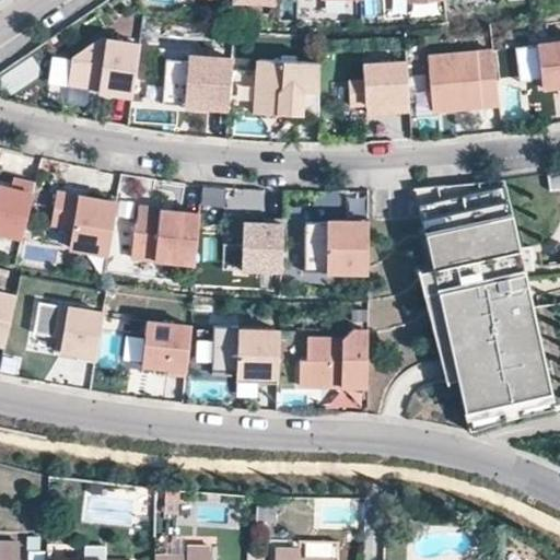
[(131,96),(139,44),(102,38),(71,59),(68,83),(98,88),(100,85),(116,88),(116,94),(131,96)]
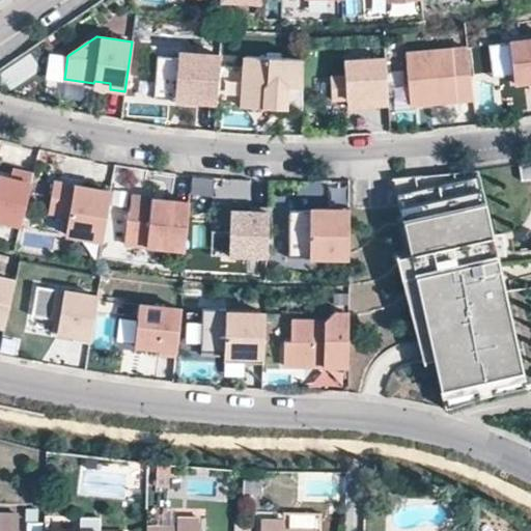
[(530,80),(530,38),(509,42),(514,83),(530,80)]
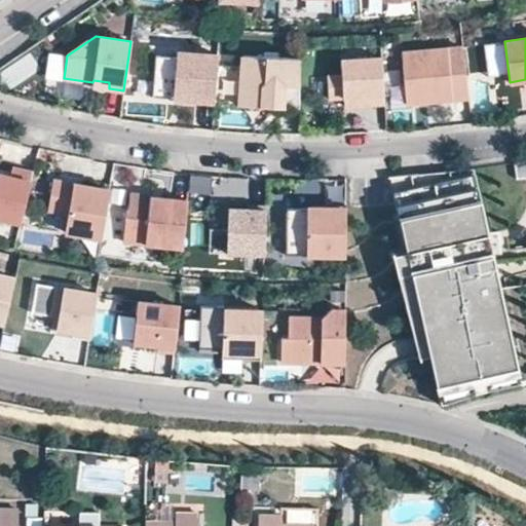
[(468,98),(462,47),(402,52),(406,104),(468,98)]
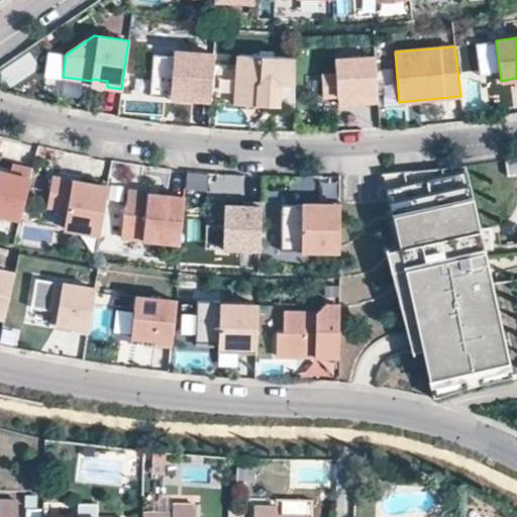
[(210,100),(214,54),(174,50),(174,56),(152,54),(149,96),(210,100)]
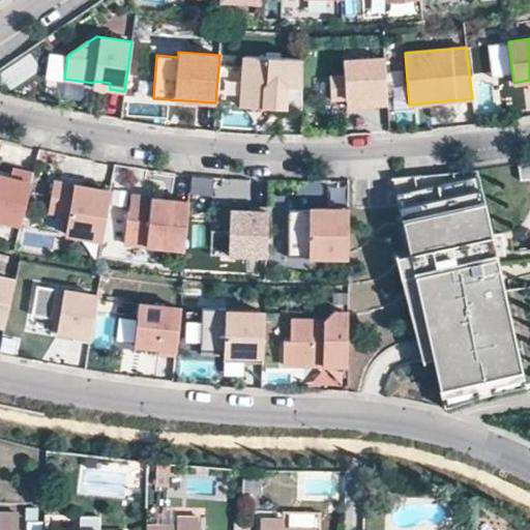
[(302,110),(301,58),(245,56),(242,107),(302,110)]
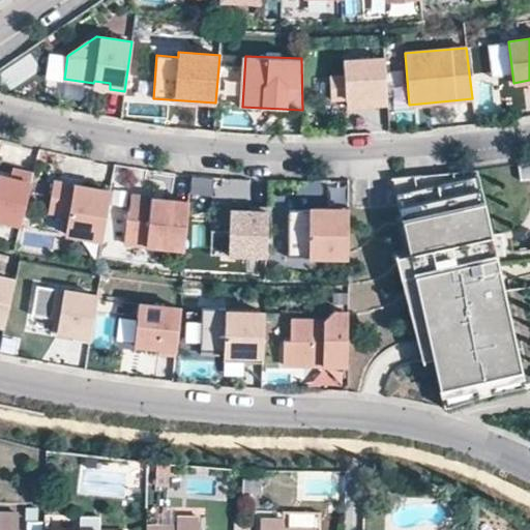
[(387,105),(384,58),(344,60),(345,76),(330,77),(331,98),(347,98),(348,107),(360,106),(359,96),(371,95),(372,105),(387,105)]
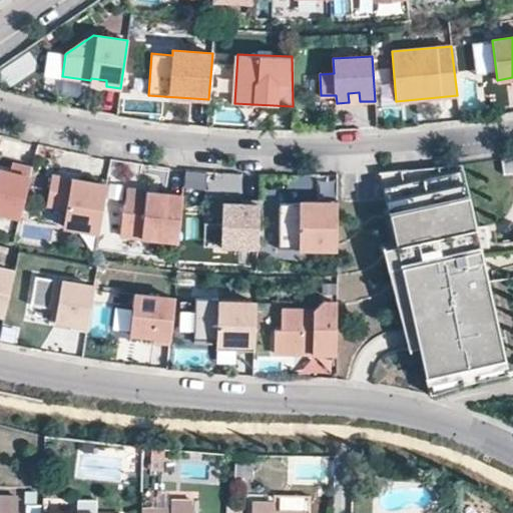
[(360,101),(359,92),(348,93),(349,102),(360,101)]
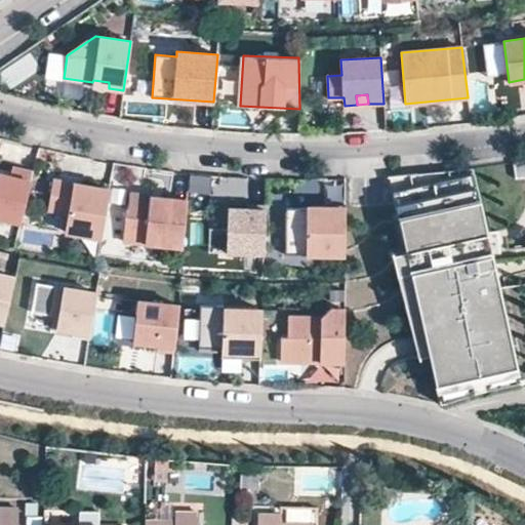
[(524,160),(515,162),(515,177),(524,176),(524,160)]
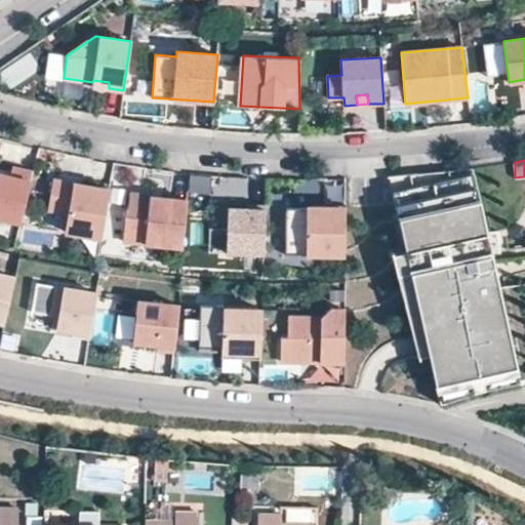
[(12,167),(10,176),(0,173),(0,217),(21,223),(33,172),(12,167)]
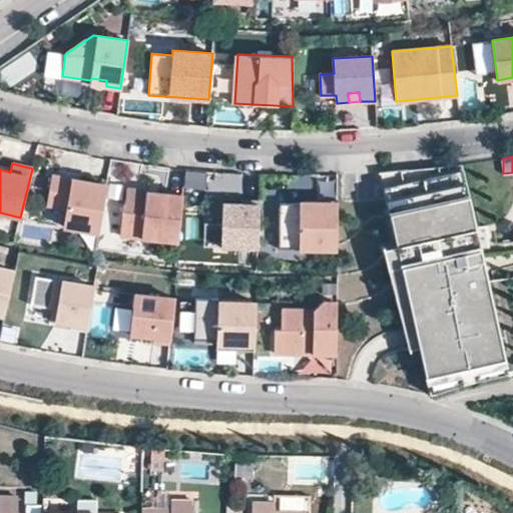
[(505,359),(462,164),(428,168),(381,171),(397,245),(420,347),(422,357),(432,355),(437,375),(505,359)]
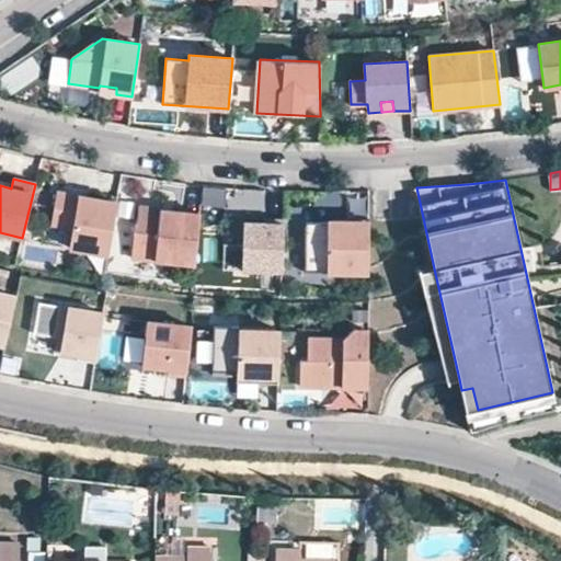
[(203,186),(203,208),(227,209),(227,187),(203,186)]
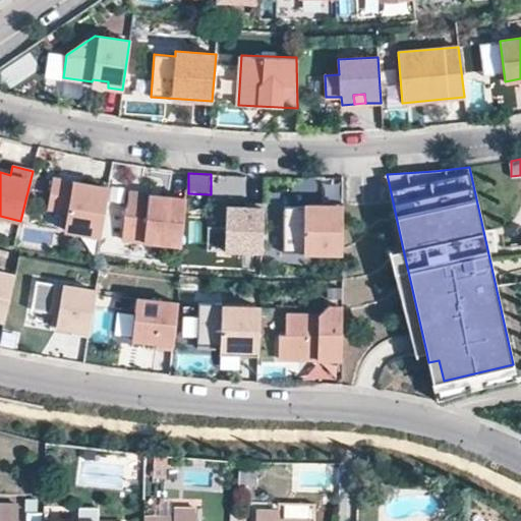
[(101,236),(109,188),(91,185),(91,187),(73,185),(73,182),(53,179),(48,207),(68,211),(64,230),(101,236)]
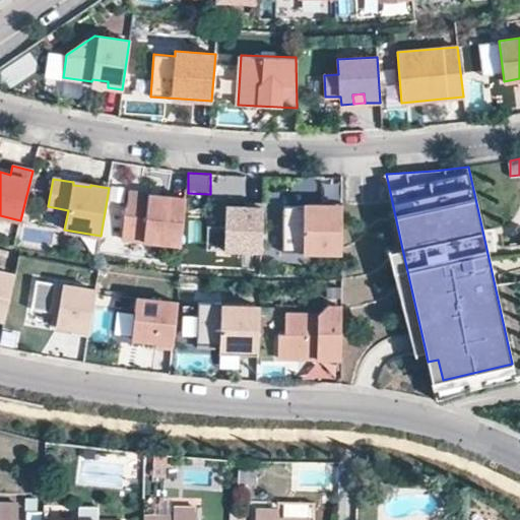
[(181,245),(186,198),(168,197),(167,202),(160,201),(161,196),(149,195),(149,193),(128,191),(127,208),(125,208),(122,239),(181,245)]
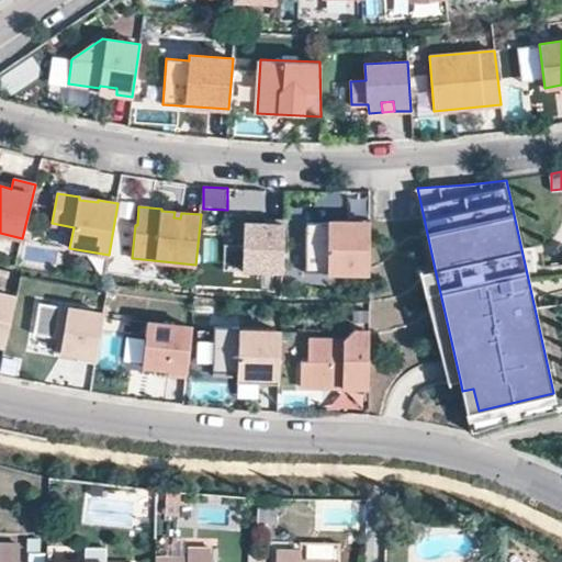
[(369,273),(370,218),(348,218),(348,223),(348,228),(335,228),(335,223),(306,223),(306,273),(369,273)]
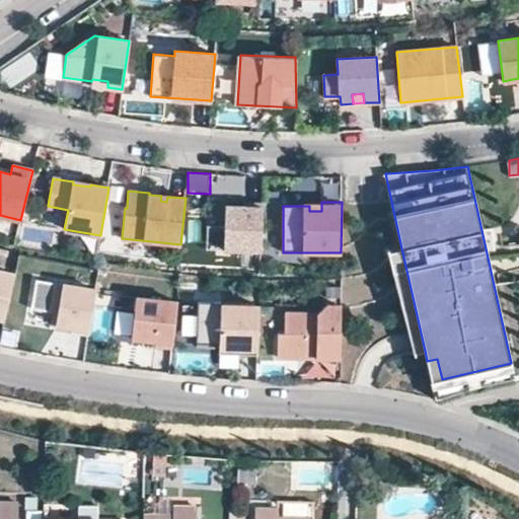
[(64,229),(68,210),(48,206),(45,225),(64,229)]
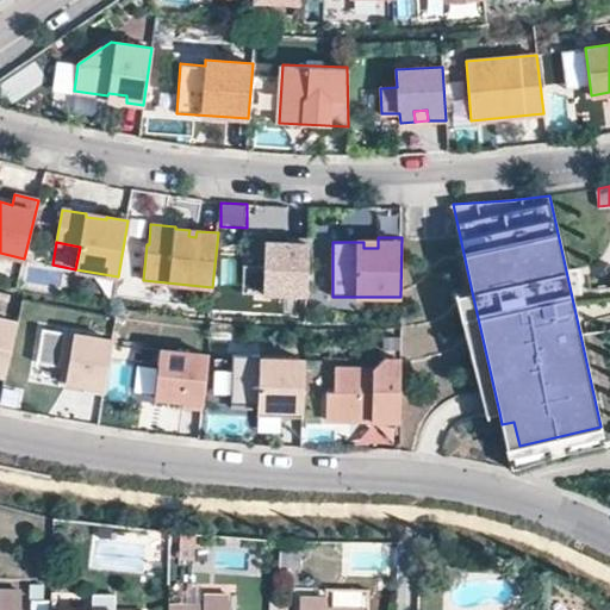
[(307,296),(309,243),(287,242),(266,242),(263,294),(307,296)]
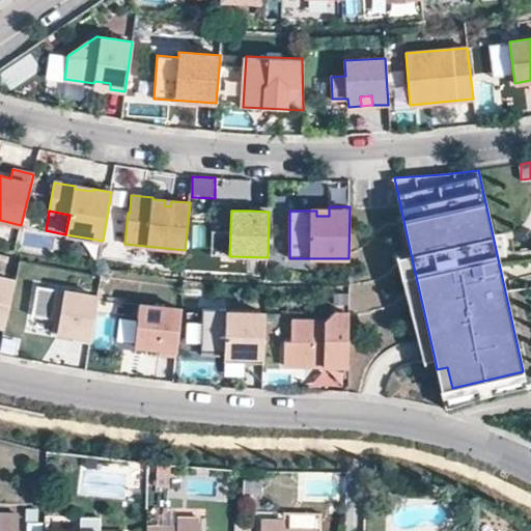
[(435,359),(411,254),(396,258),(419,363),(435,359)]
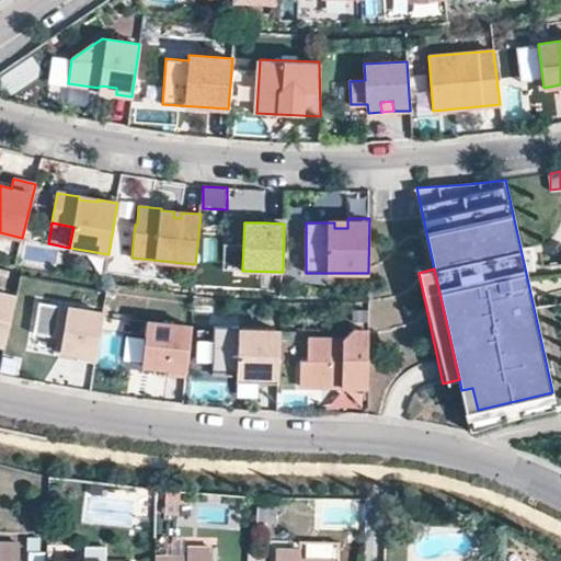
[(0,343),(6,345),(16,297),(0,293),(0,343)]
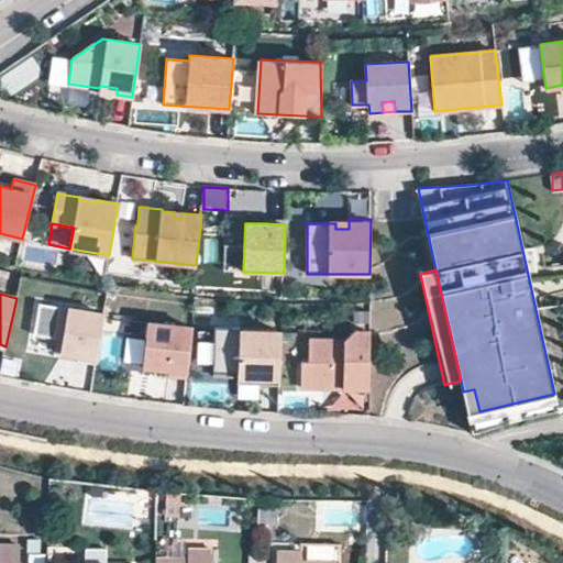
[(96,364),(103,313),(40,302),(34,334),(58,339),(56,351),(61,352),(78,354),(77,361),(96,364)]
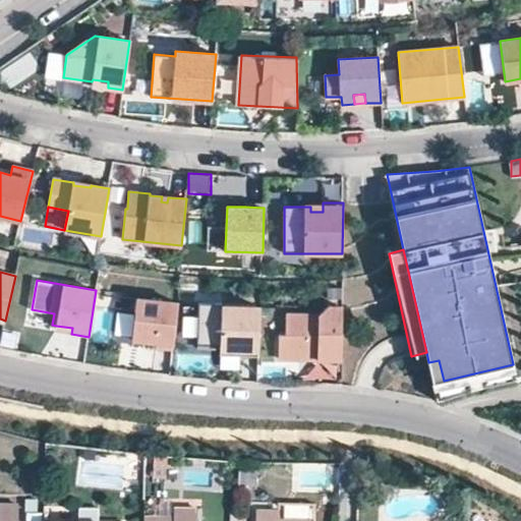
[(173,348),(178,303),(136,298),(132,339),(148,341),(147,346),(173,348)]
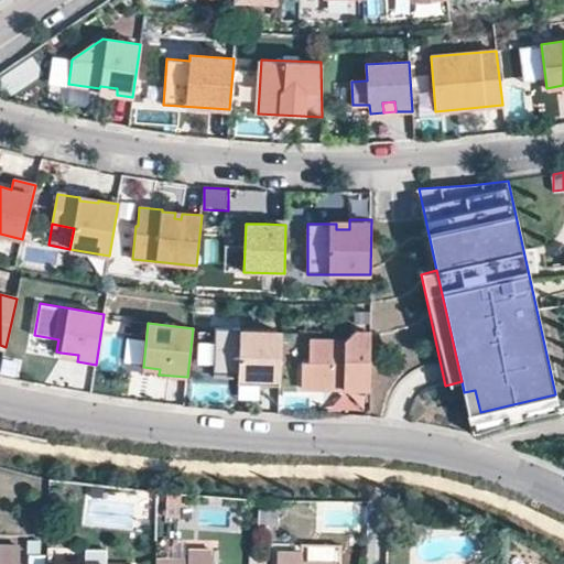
[(280,386),(281,333),(241,332),(241,328),(215,327),(214,372),(238,373),(238,378),(238,384),(280,386)]
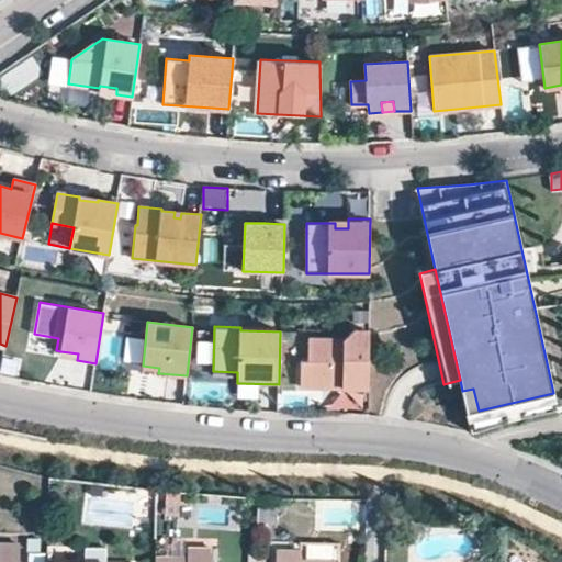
[(368,388),(369,332),(352,332),(344,339),(308,339),(308,361),(301,361),(301,388),(329,388),(329,380),(348,380),(348,388),(368,388)]
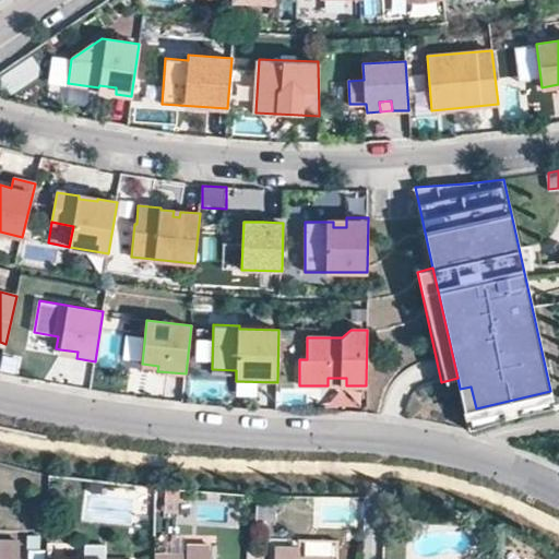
[(76,358),(78,352),(60,349),(59,355),(76,358)]
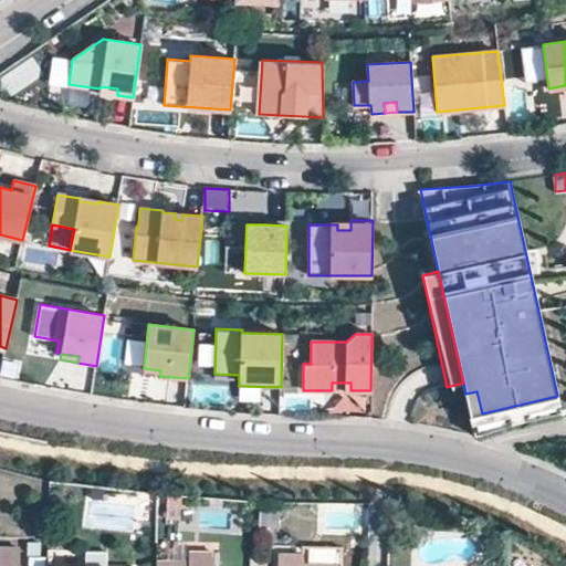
[(502,427),(544,416),(562,412),(557,396),(482,413),(477,391),(465,394),(475,436),(502,427)]
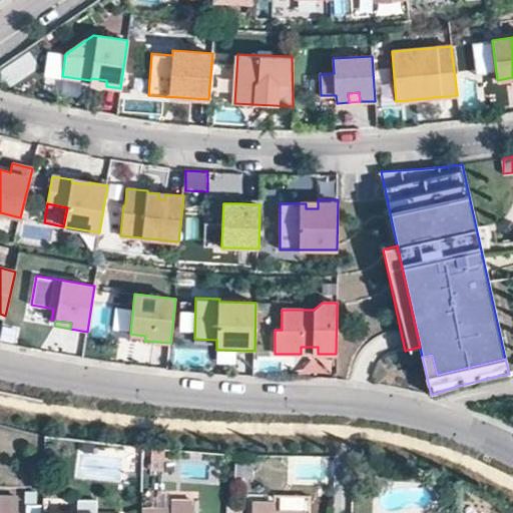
[(164,455),(152,455),(152,468),(163,469),(164,455)]
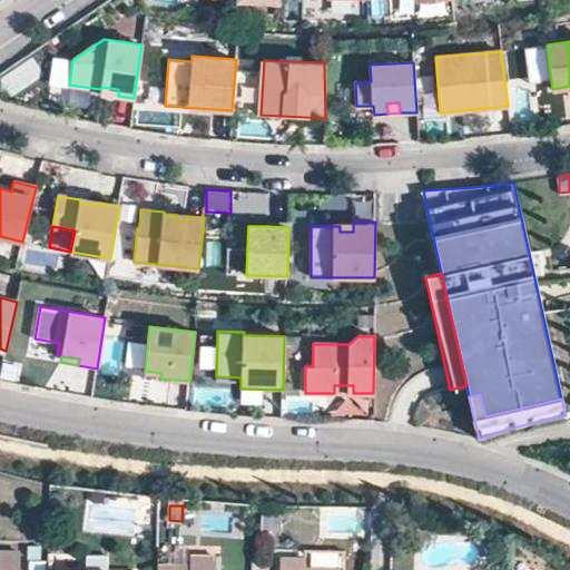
[(282,529),(282,512),(263,512),(263,529),(282,529)]
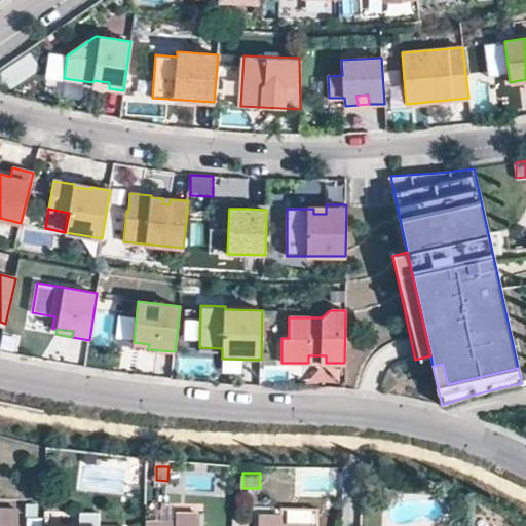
[(167,494),(167,481),(156,480),(155,493),(167,494)]
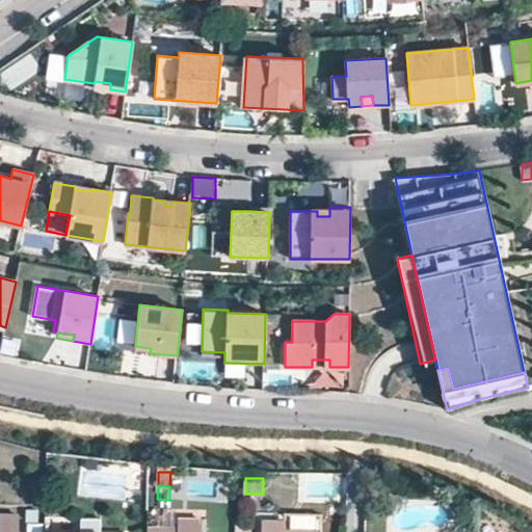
[(0,531),(17,531),(18,514),(0,513),(0,531)]
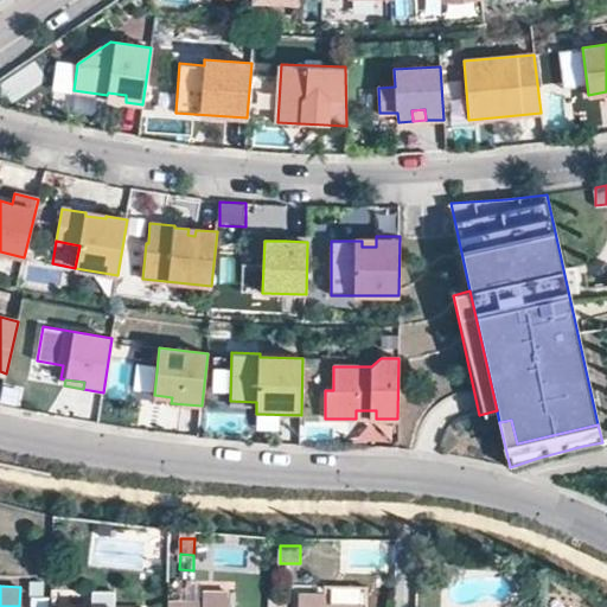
[(168,600),(168,606),(228,606),(229,590),(202,590),(200,602),(168,600)]
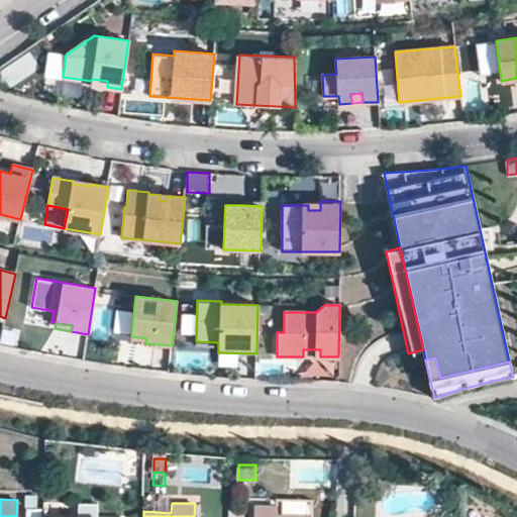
[(254,516),(306,516),(307,515),(278,514),(278,504),(254,505),(254,516)]
